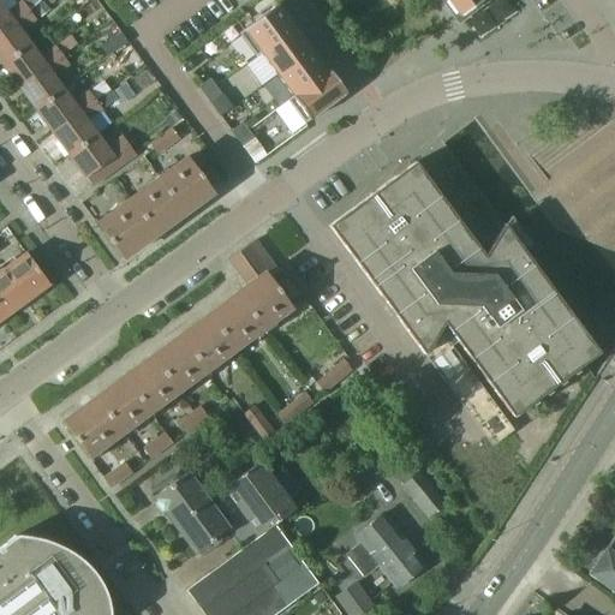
[(446,0),(459,17),(482,0),(446,0)]
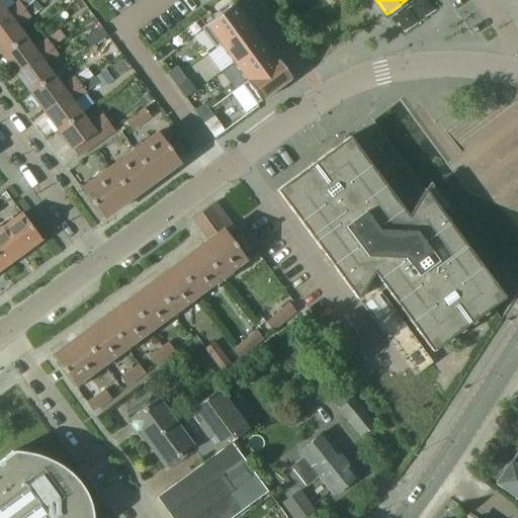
[(0,27),(24,10),(18,1),(4,11),(0,5),(0,27)]
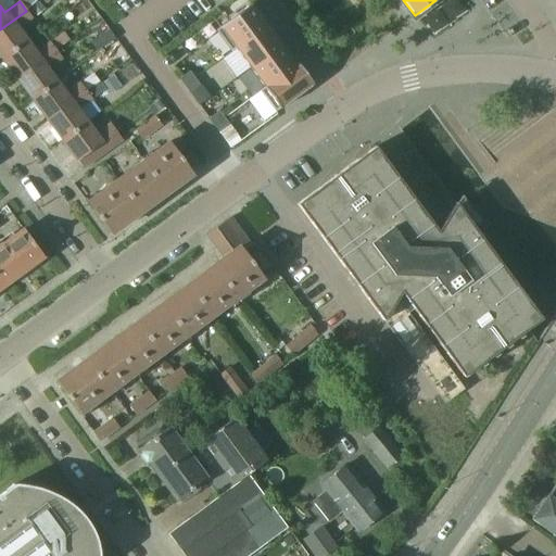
[(35,4),(26,11),(33,19),(41,13),(35,4)]
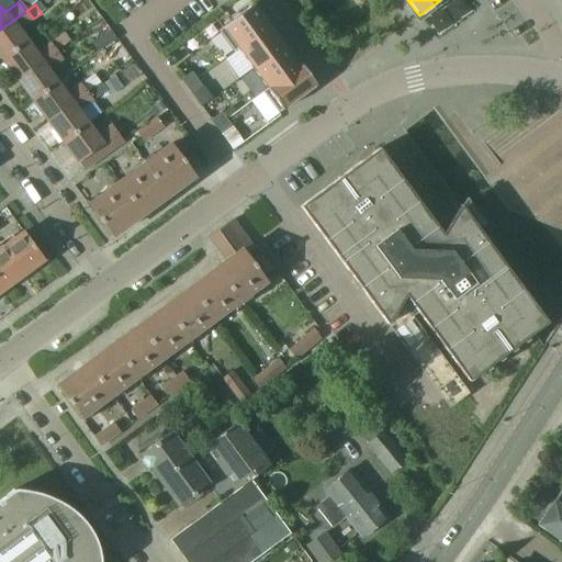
[(217,32),(234,53),(237,51),(237,49),(270,25),(255,6),(255,4),(237,17),(217,32)]
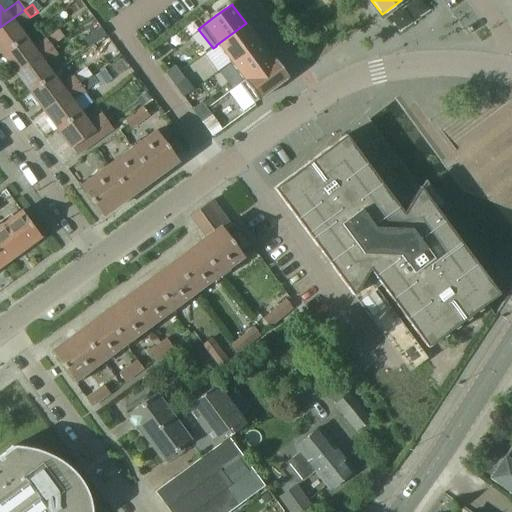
[(24,10),(0,27),(0,51),(2,55),(24,38),(16,27),(30,17),(24,10)]
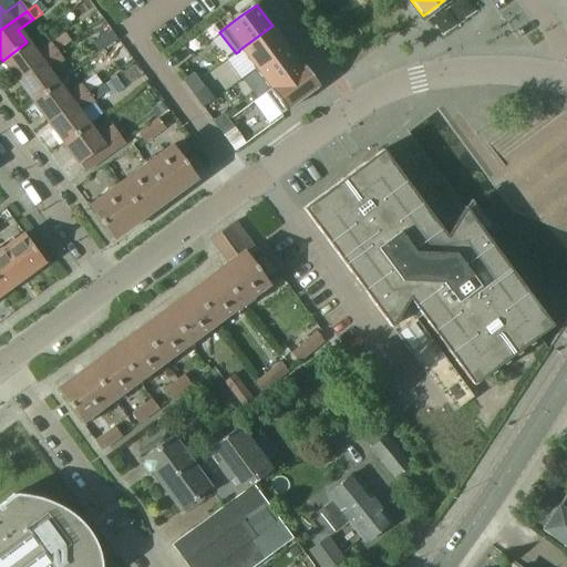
[(287,47),(272,26),(239,50),(239,51),(255,70),(287,47)]
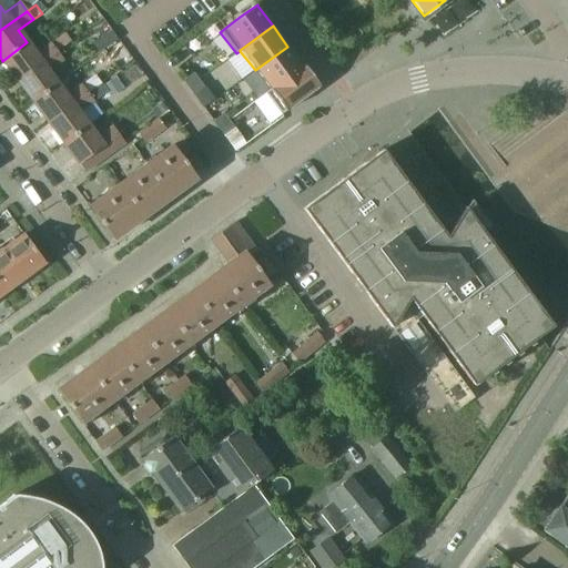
[(60,34),(50,42),(58,52),(68,46),(60,34)]
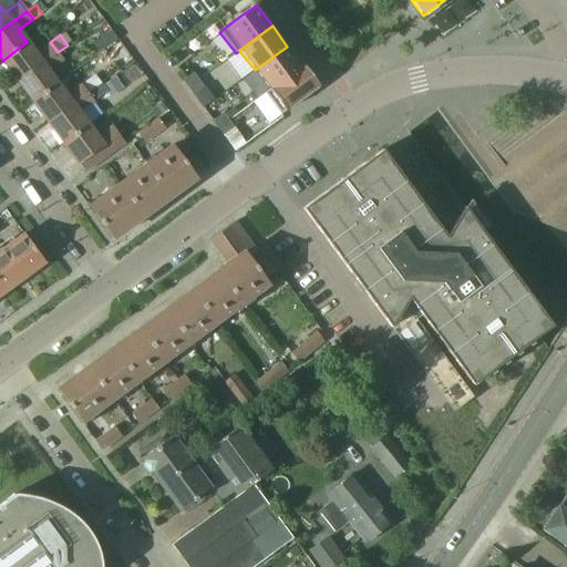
[(2,61),(18,82),(58,52),(50,42),(35,53),(27,42),(2,61)]
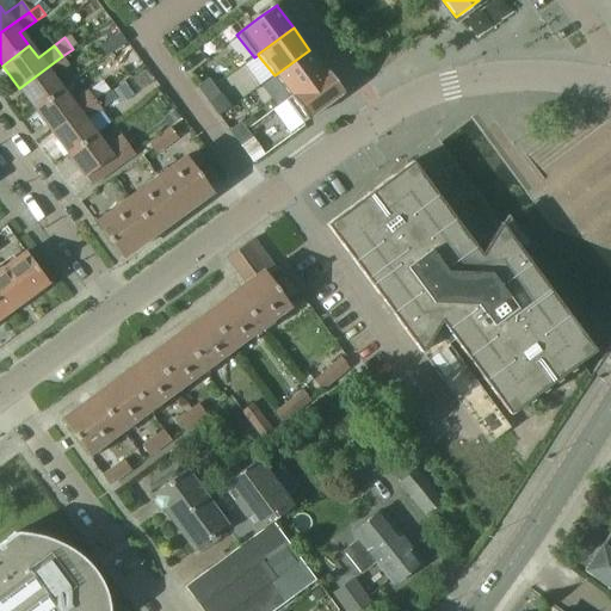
[(322,66),(309,50),(275,75),(290,97),(290,98),(326,72),(325,71),(322,66)]
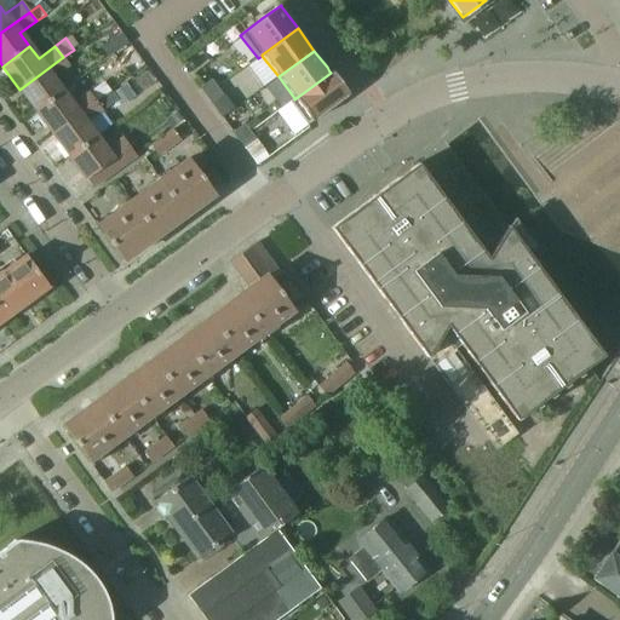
[(63,57),(19,90),(36,112),(63,92),(63,91),(53,79),(68,68),(69,67),(63,57)]
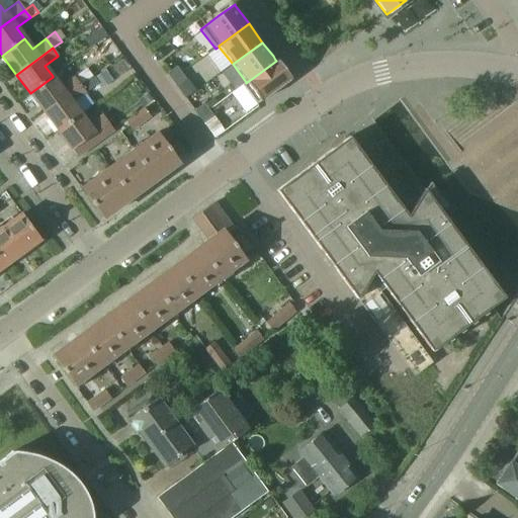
[(246,83),(231,94),(245,113),(256,105),(260,102),(291,79),(276,59),(275,60),(276,61),(246,83)]
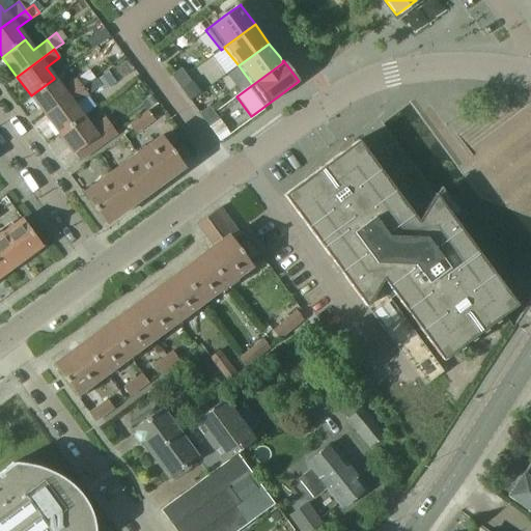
[(186,75),(180,68),(171,76),(175,82),(186,75)]
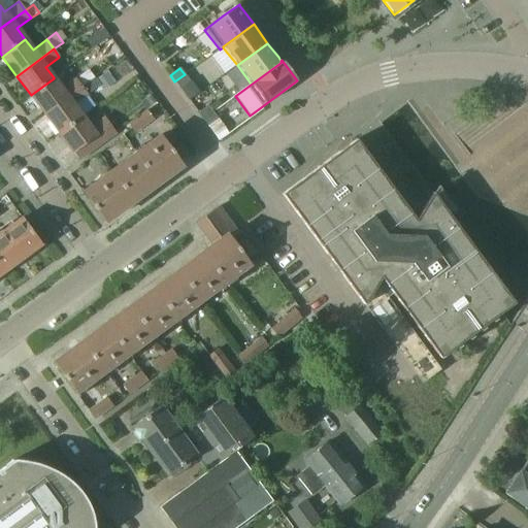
[(107,72),(96,79),(101,87),(100,87),(103,91),(114,83),(107,72)]
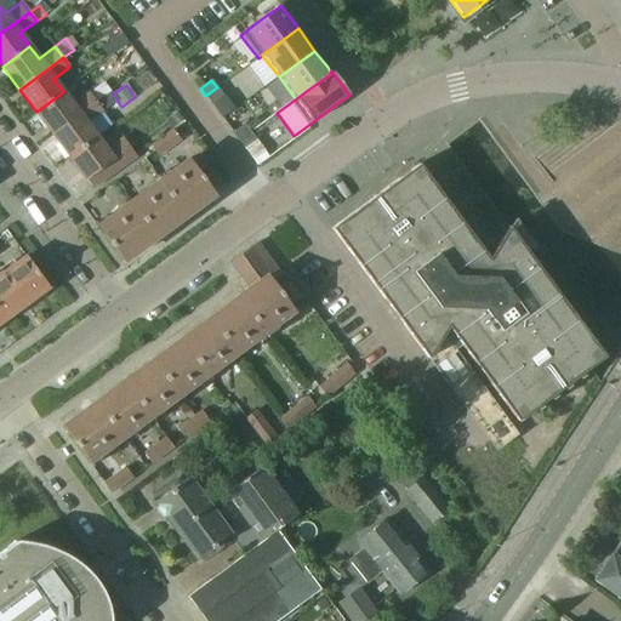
[(223,96),(217,87),(205,96),(211,104),(223,96)]
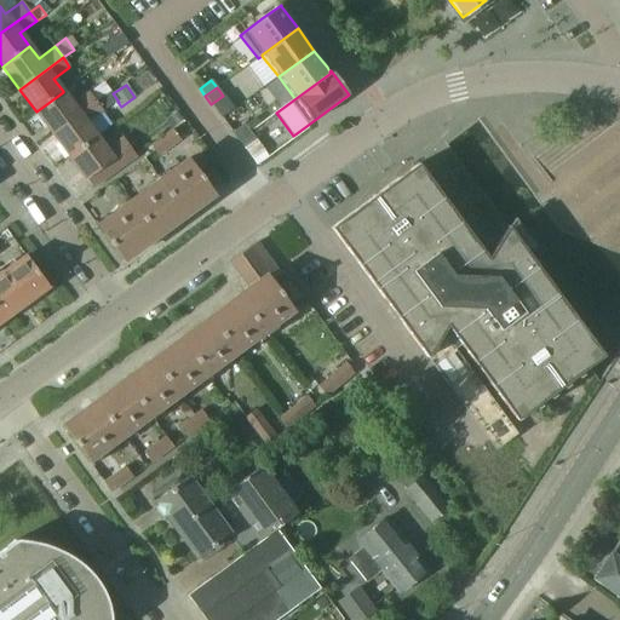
[(36,112),(53,135),(97,103),(89,92),(73,104),(63,92),(36,112)]
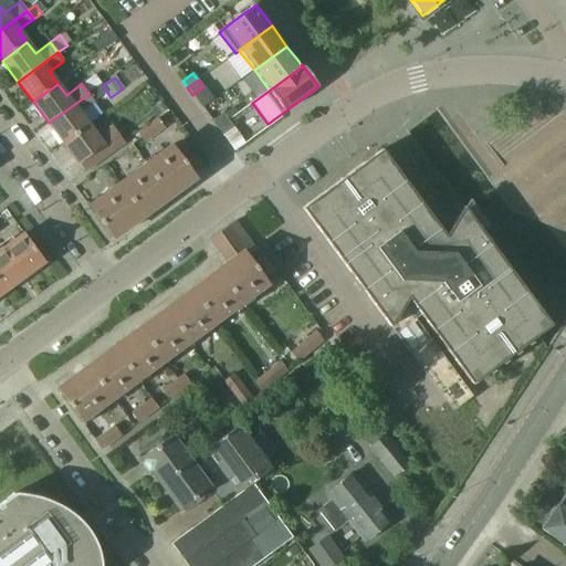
[(102,84),(88,94),(94,103),(107,93),(108,93),(103,85),(102,84)]
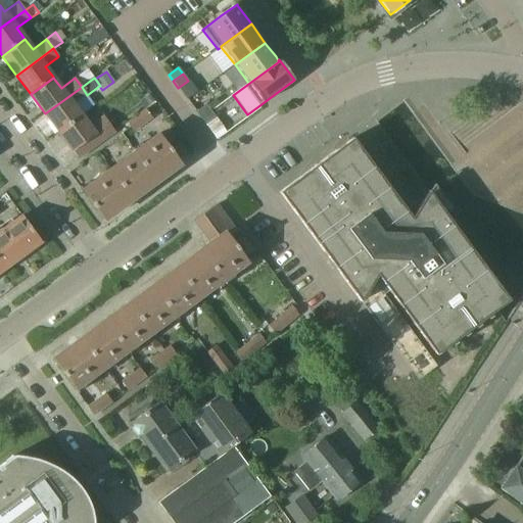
[(82,87),(45,113),(59,134),(82,116),(74,105),(87,95),(82,87)]
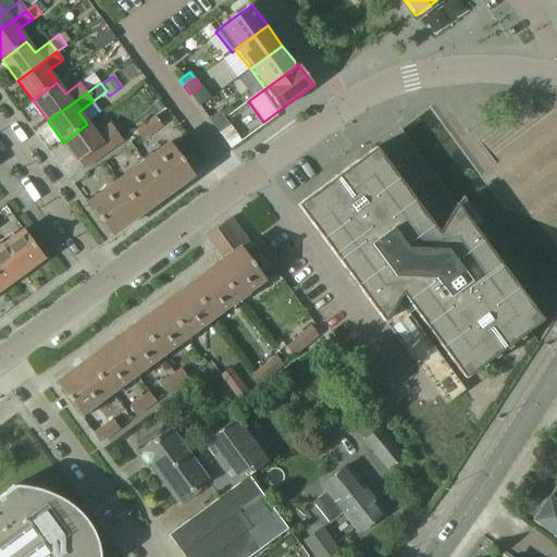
[(158,99),(148,107),(155,115),(165,108),(158,99)]
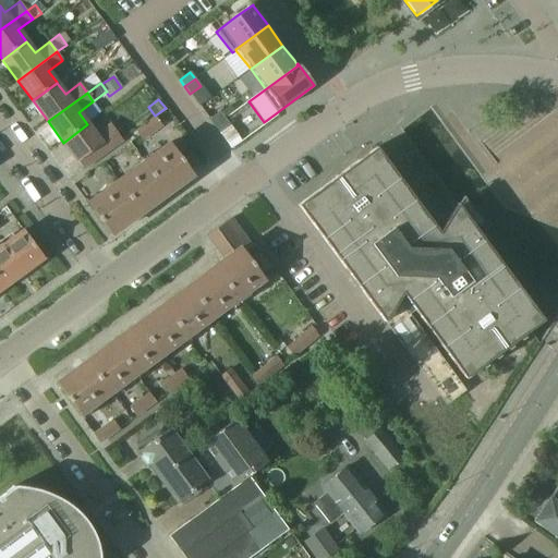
[(225,119),(219,111),(209,119),(214,126),(225,119)]
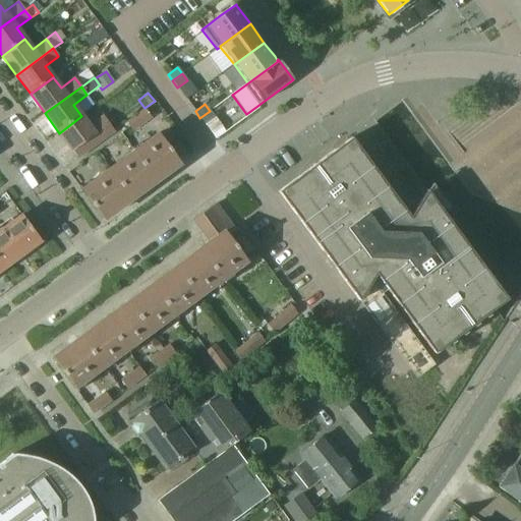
[(146,109),(126,122),(133,131),(152,118),(146,109)]
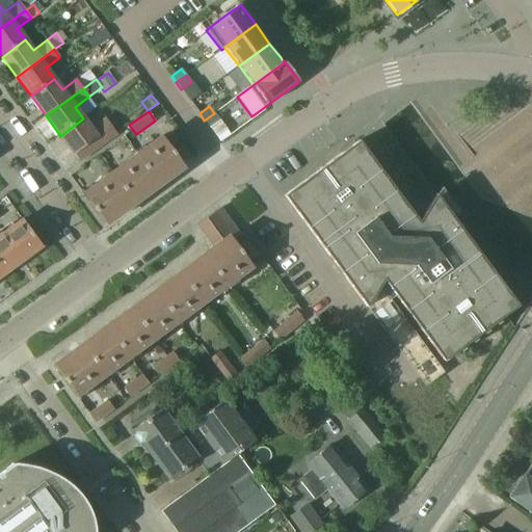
[(219,120),(214,113),(204,121),(209,128),(219,120)]
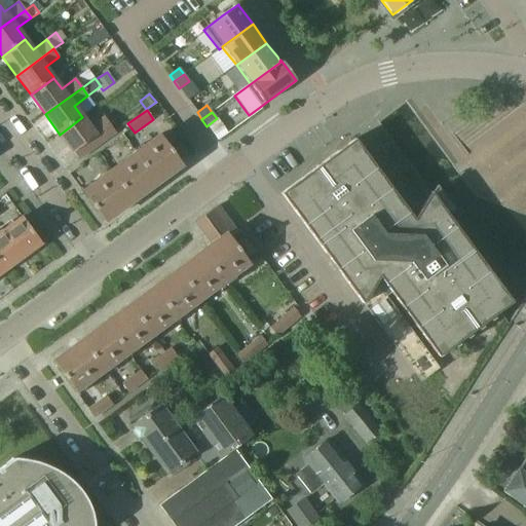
[(95,136),(103,130),(110,125),(104,117),(89,126),(82,117),(60,135),(73,152),(80,147),(87,141),(95,136)]
